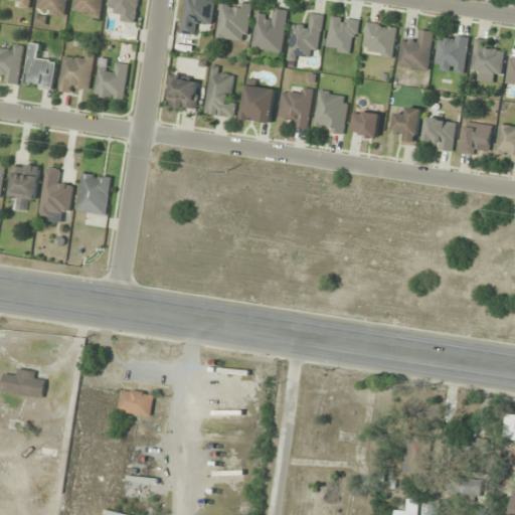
[(39,0),(38,12),(66,16),(67,0),(39,0)]
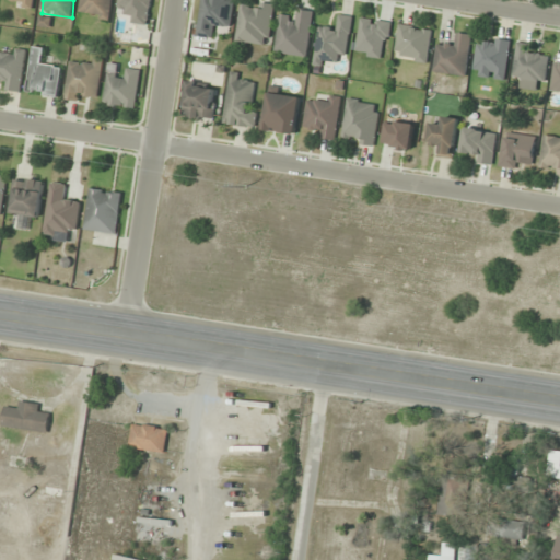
[(111,20),(113,0),(81,0),(80,15),(111,20)]
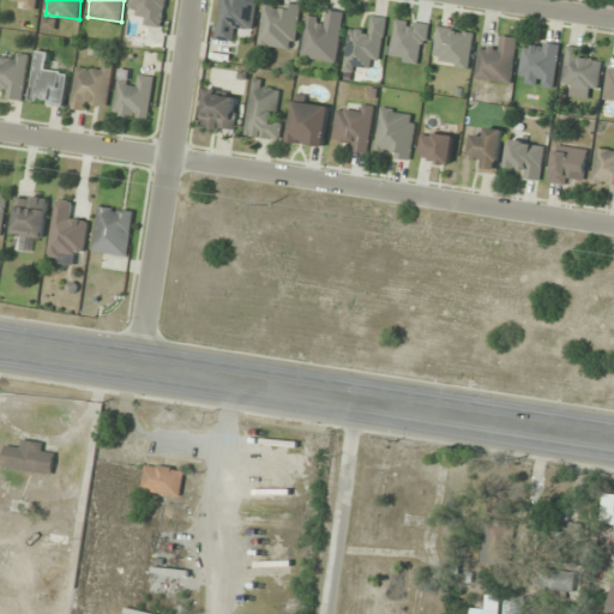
[(166,0),(131,0),(130,10),(140,11),(139,24),(163,28),(166,0)]
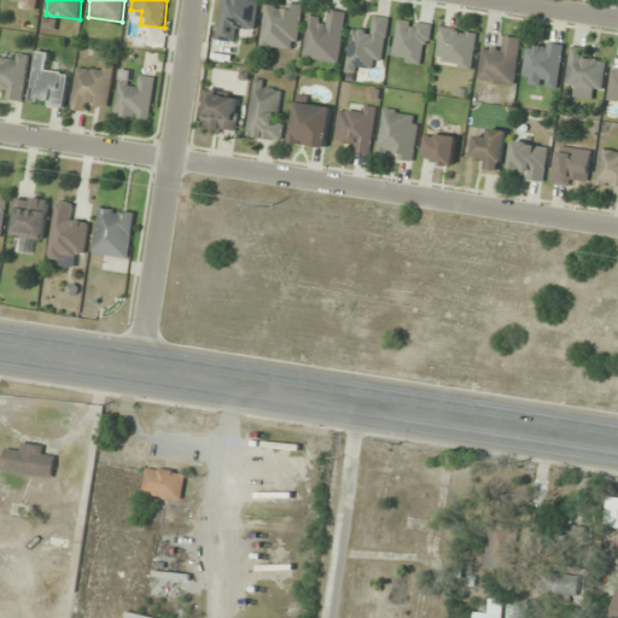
[(242,30),(257,31),(260,0),(222,0),(219,40),(240,42),(242,30)]
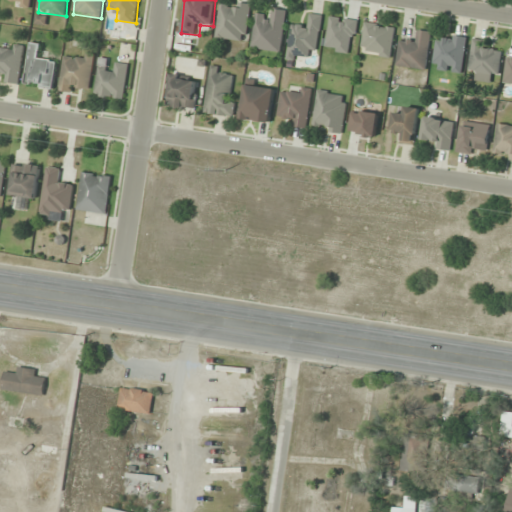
[(252,4),(232,1),(231,7),(221,5),(215,38),(246,43),(252,4)]
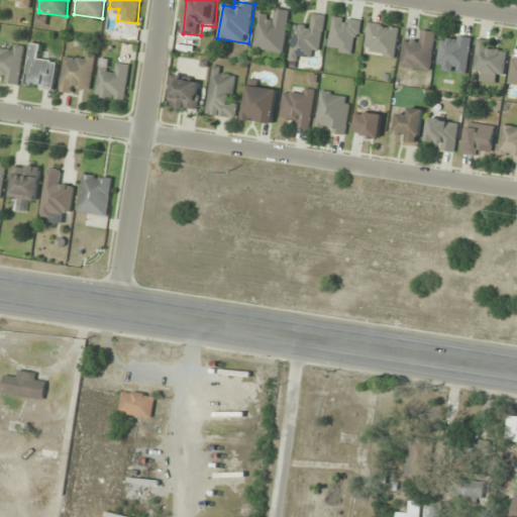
[(290,9),(273,7),(272,15),(259,13),(253,48),(285,53),(290,9)]
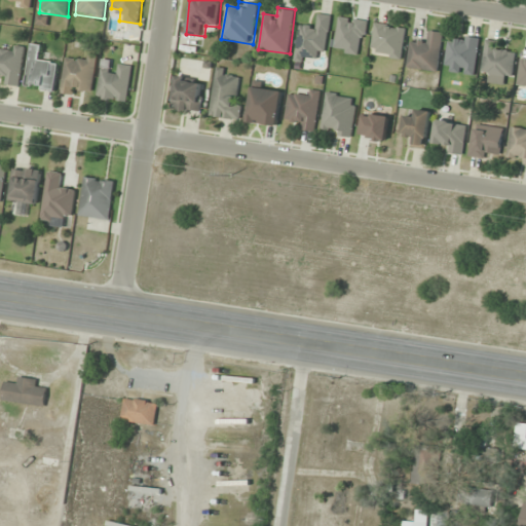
[(320,24),(301,21),(295,60),(314,63),(316,51),(327,53),(332,15),(322,13),(320,24)]
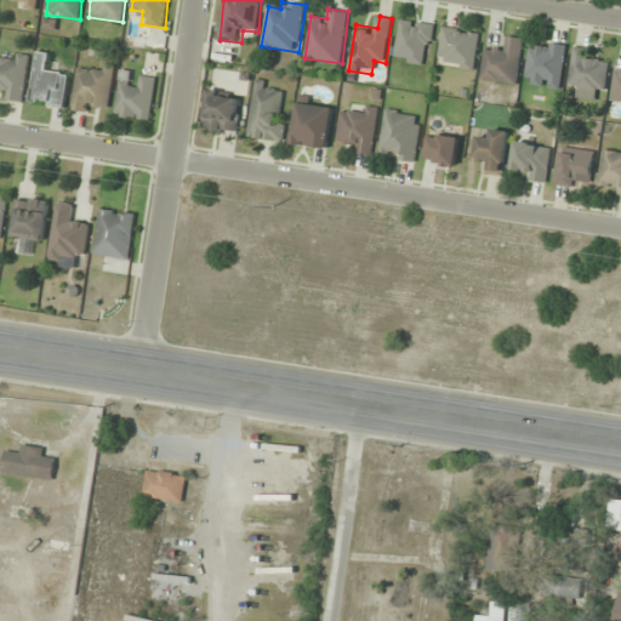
[(428,66),(436,24),(402,18),(394,60),(428,66)]
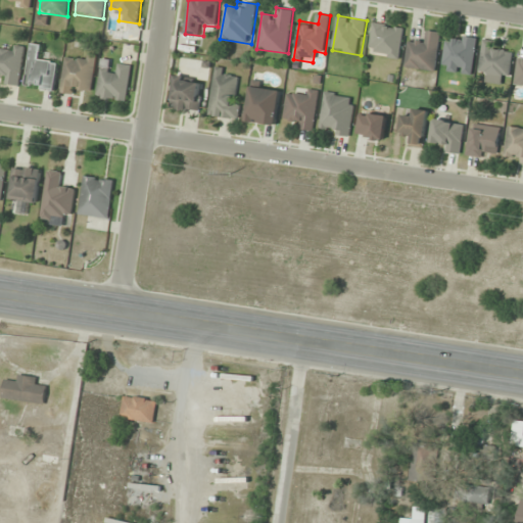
[(369,53),(399,57),(403,27),(373,22),(369,53)]
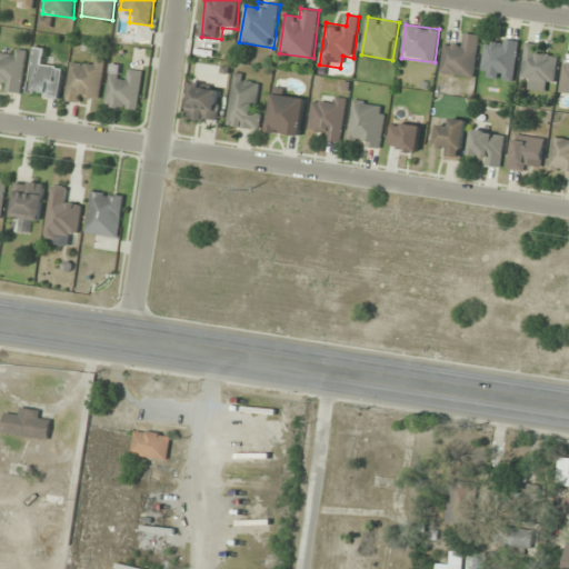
[(480,35),(460,32),(459,42),(446,40),(441,71),(473,77),(480,35)]
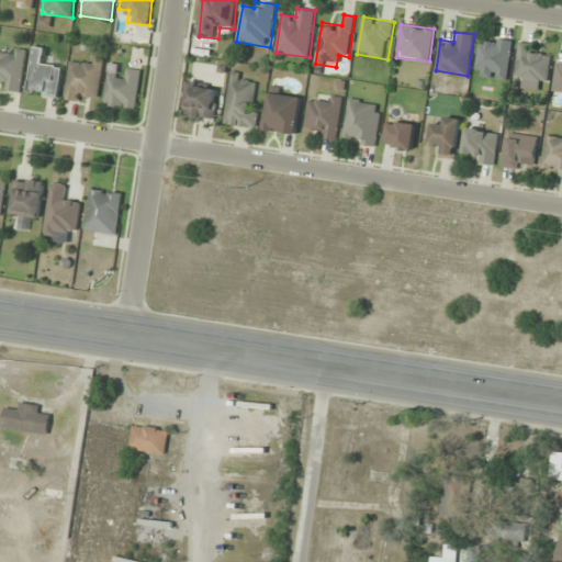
[(474,75),(507,80),(513,40),(491,36),(490,44),(479,43),(474,75)]
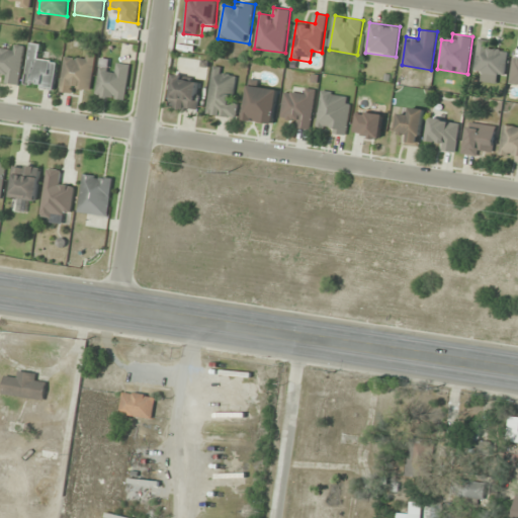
[(483,80),(504,83),(508,53),(495,51),(496,41),(479,39),(473,69),(484,71),(483,80)]
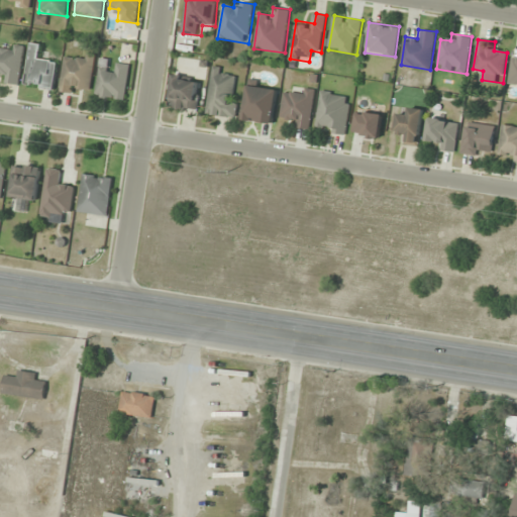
[(20,84),(24,45),(0,42),(0,72),(2,72),(1,82),(20,84)]
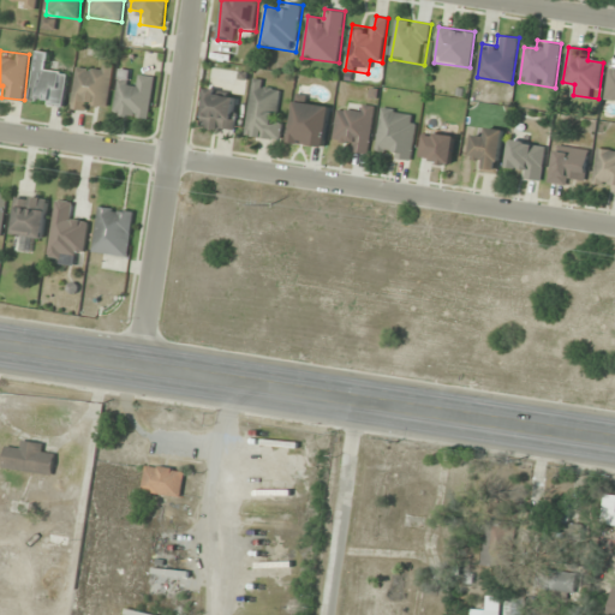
[(70,71),(48,69),(51,53),(37,51),(31,102),(65,106),(70,71)]
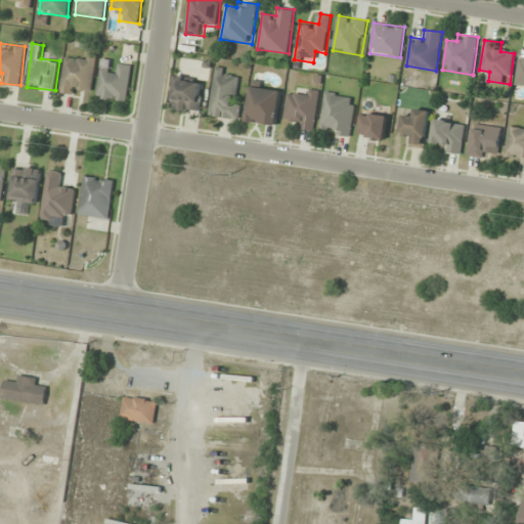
[(66,59),(60,93),(82,95),(83,88),(93,90),(97,54),(88,53),(87,62),(66,59)]
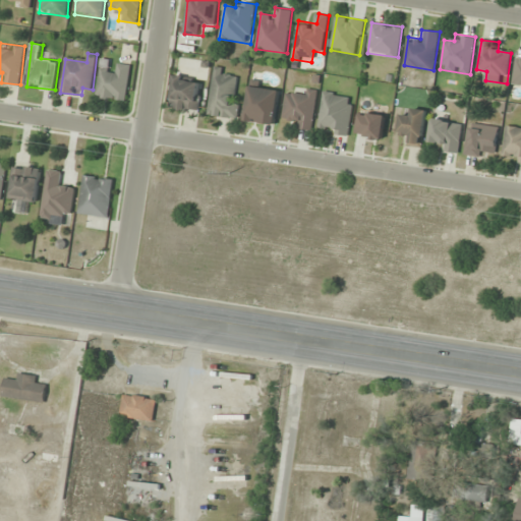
[(97,97),(127,101),(131,63),(114,61),(114,60),(102,58),(97,97)]
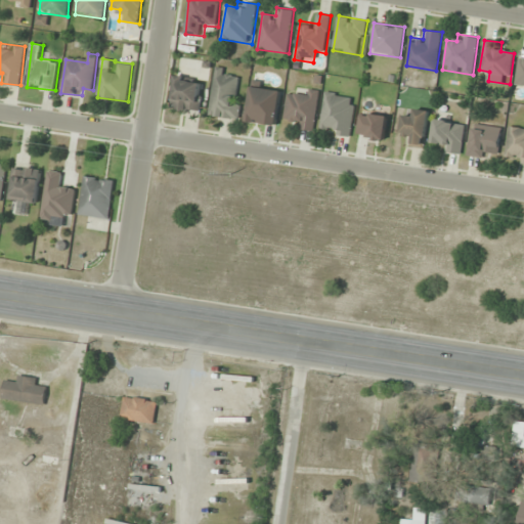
[(209,115),(237,120),(244,80),(224,77),(225,68),(216,67),(209,115)]
